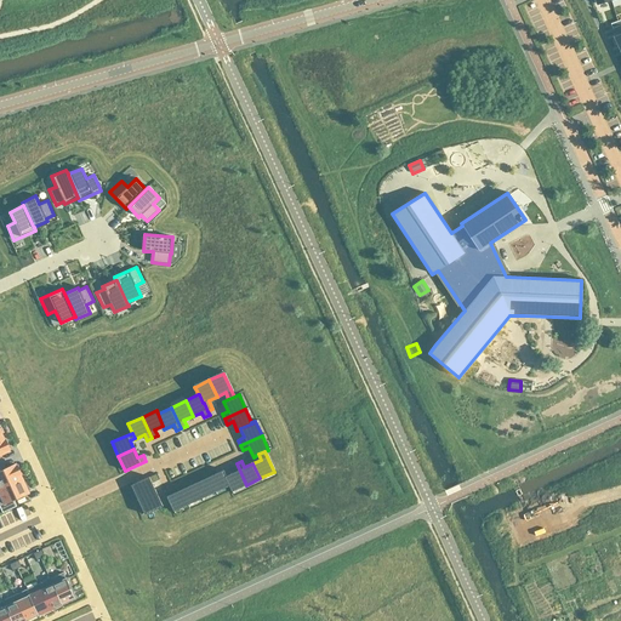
[(246,485),(237,463),(231,466),(234,472),(226,476),(224,477),(229,485),(228,485),(231,491),(232,491),(246,485)]
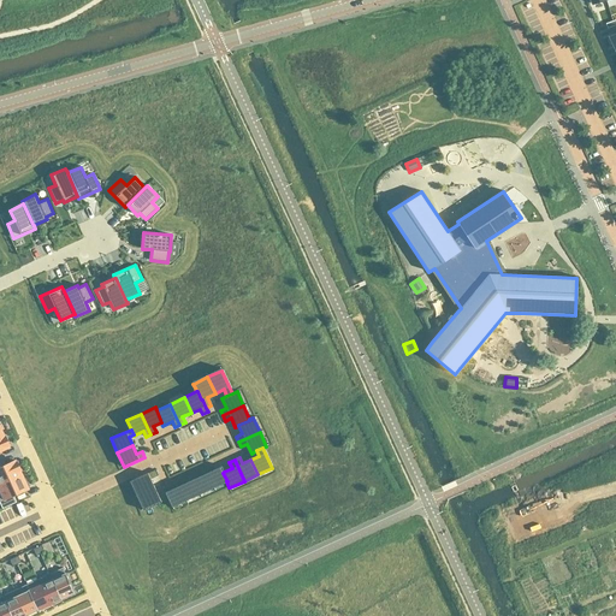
[(21,471),(17,461),(16,462),(15,461),(0,467),(0,484),(22,475),(19,471),(21,471)]
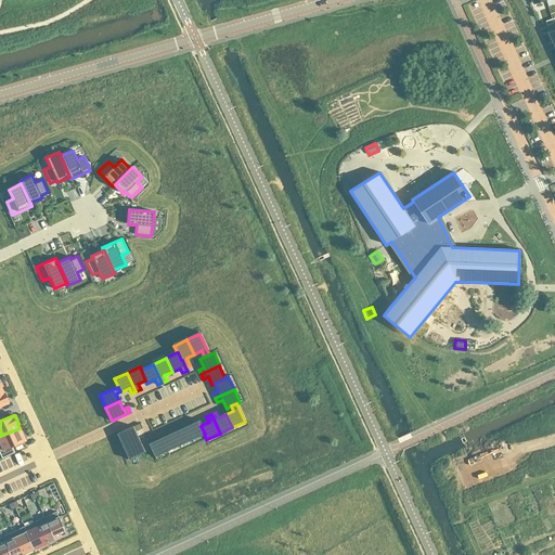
[(205,434),(201,426),(202,425),(199,420),(191,424),(189,418),(184,421),(193,439),(204,434),(205,434)]
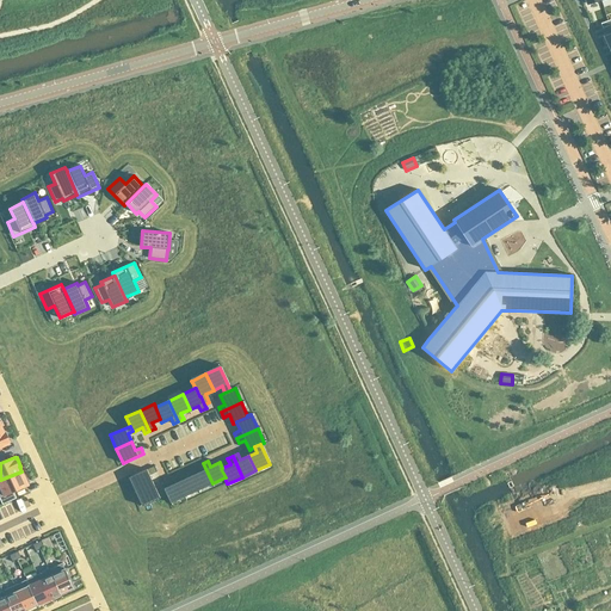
[(213,483),(203,463),(197,466),(199,471),(191,475),(198,491),(213,483)]
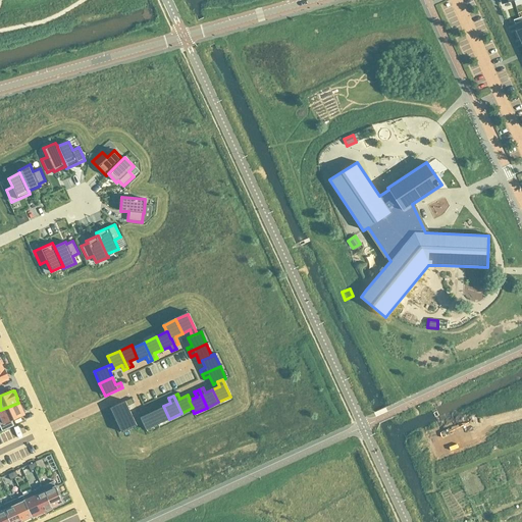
[(131,414),(127,407),(134,404),(132,399),(111,408),(117,420),(131,414)]
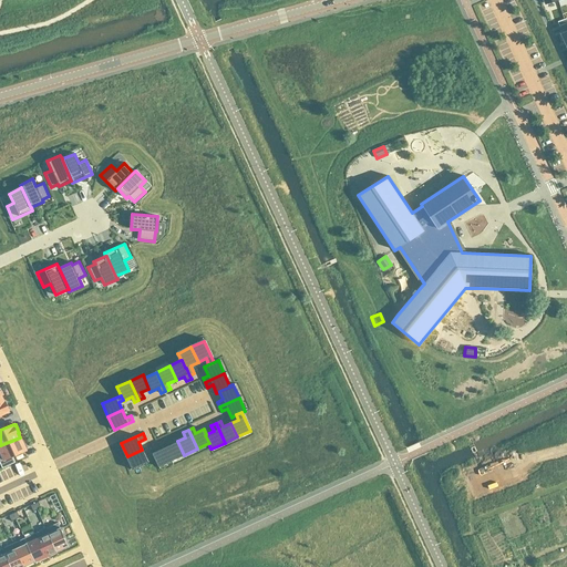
[(12,456),(26,450),(24,447),(27,447),(23,441),(21,441),(20,437),(0,445),(0,464),(2,468),(14,462),(12,456)]
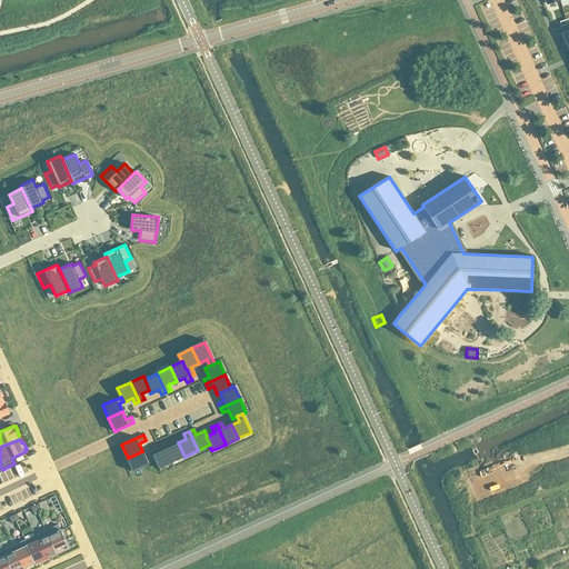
[(185,457),(178,442),(170,447),(168,441),(163,443),(172,462),(185,457)]
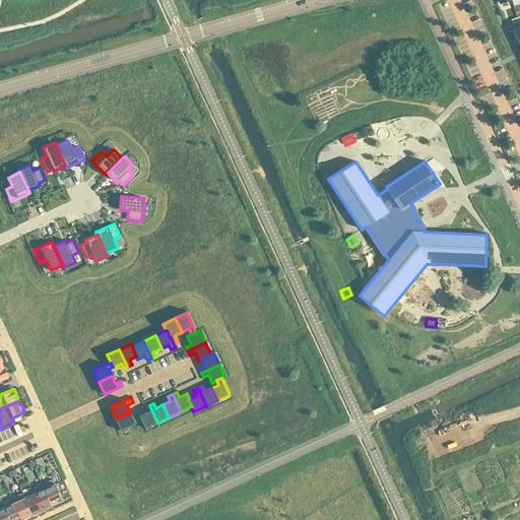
[(149,405),(144,407),(147,412),(139,416),(141,421),(145,429),(157,424),(149,405)]
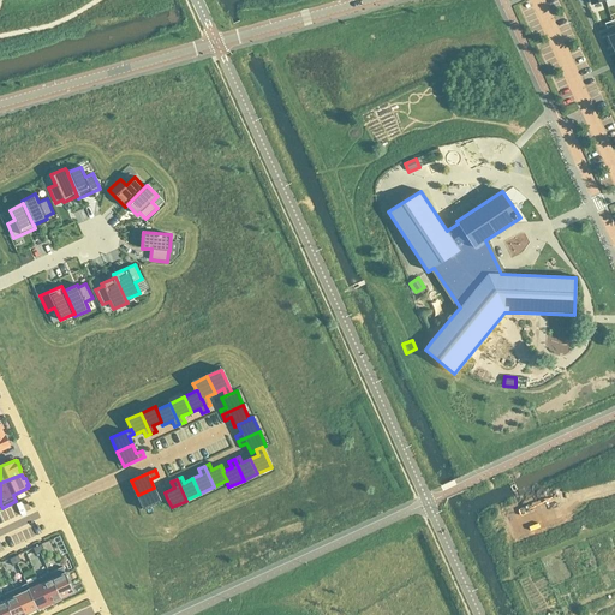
[(138,495),(144,509),(167,499),(165,493),(157,496),(154,488),(138,495)]
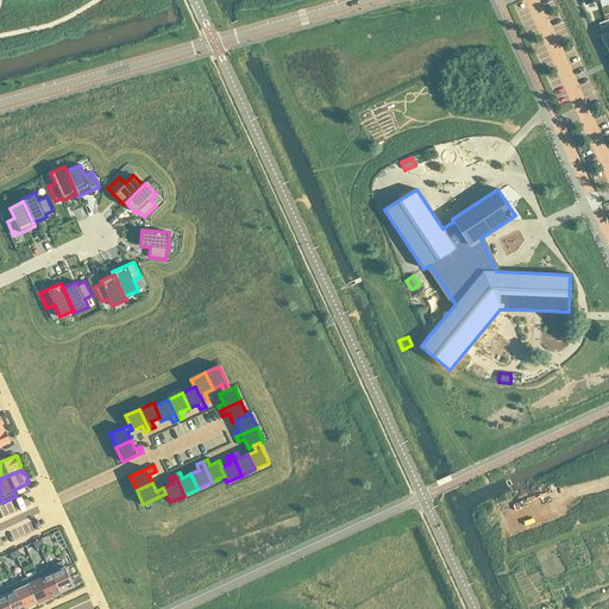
[(557,542),(575,523),(572,521),(571,522),(564,516),(557,525),(551,520),(541,529),(557,542)]
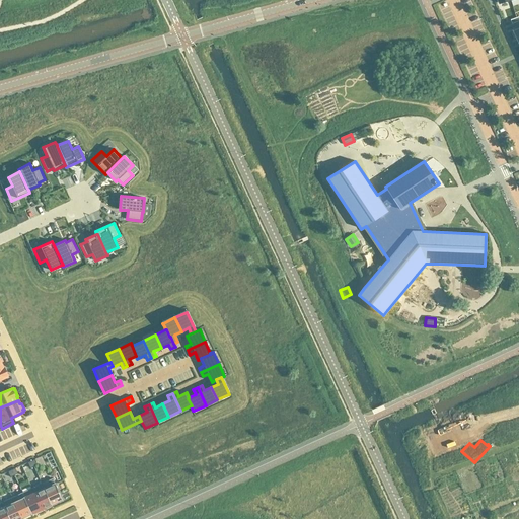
[(496,453),(468,465),(474,479),(502,466),(496,453)]
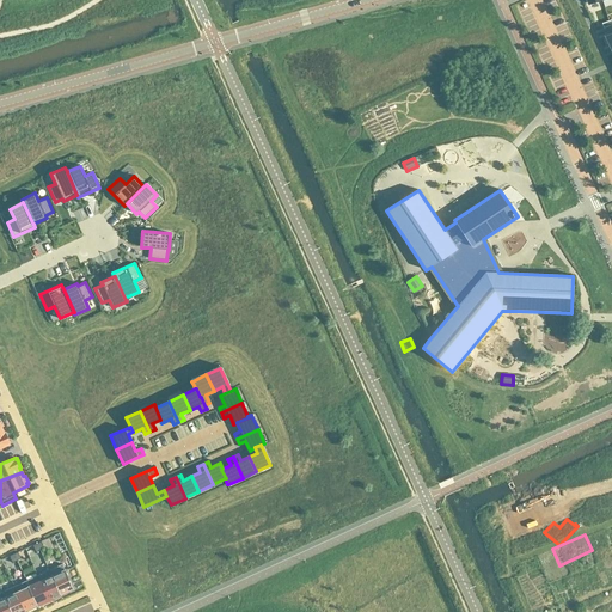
[(74,588),(61,563),(49,569),(62,594),(74,588)]
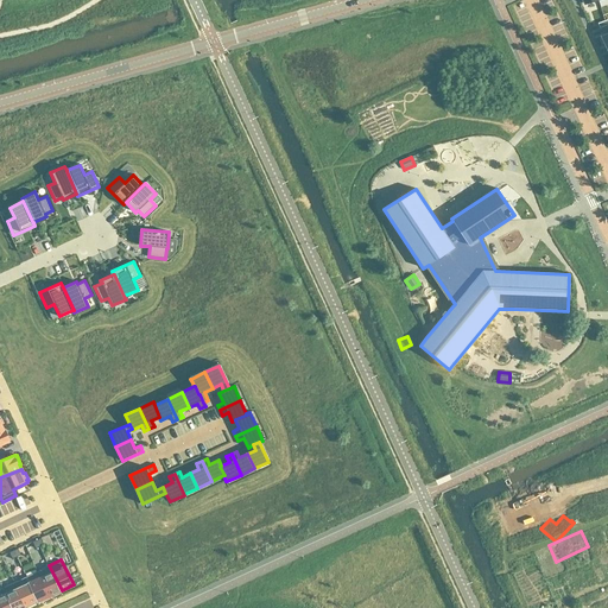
[(62,590),(49,565),(37,571),(50,596),(62,590)]
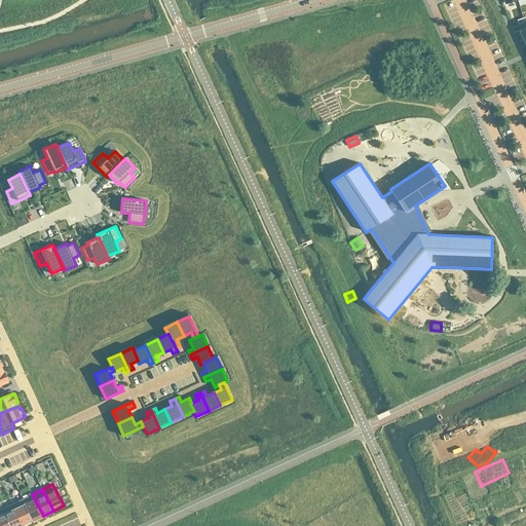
[(43,516),(32,494),(22,498),(33,521),(43,516)]
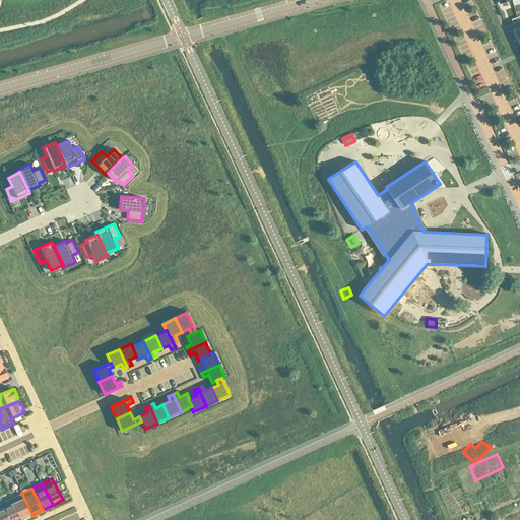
[(33,515),(21,493),(11,498),(22,519),(33,515)]
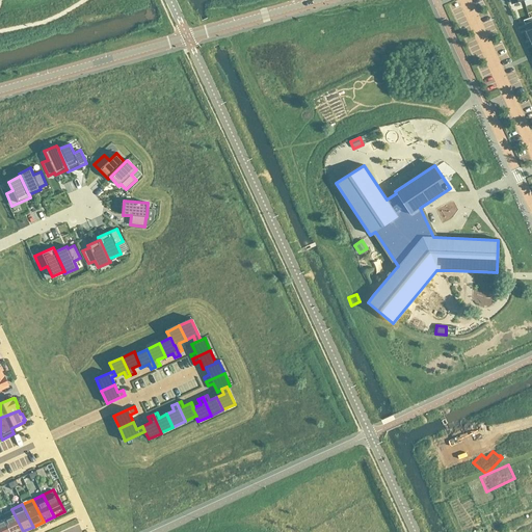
[(23,531),(11,509),(2,514),(1,514),(9,531),(21,531),(22,531),(23,531)]
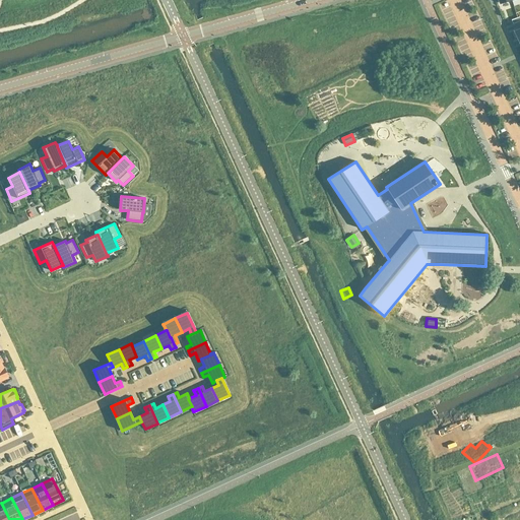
[(9,519),(1,503),(0,503),(0,519),(9,519)]
